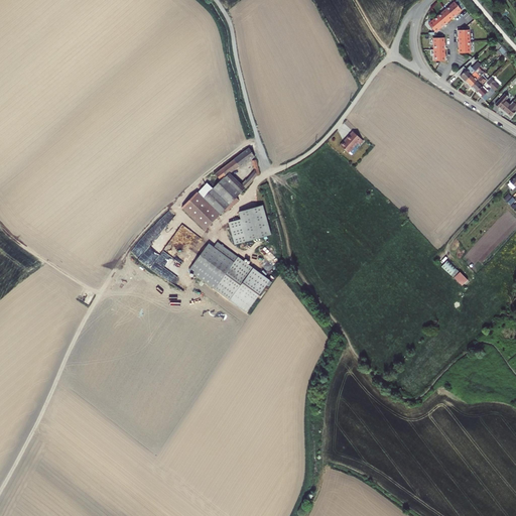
[(463,10),(456,2),(446,9),(454,17),(455,18),(458,16),(457,15),(463,10)]
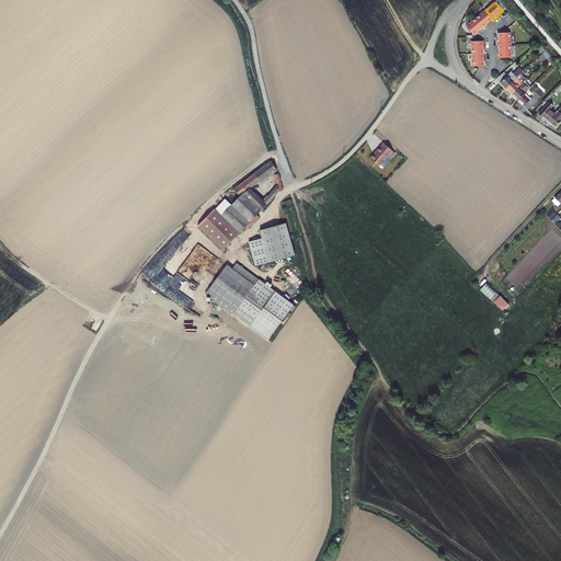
[(493,19),(485,10),(477,18),(484,27),(488,25),(487,24),(493,19)]
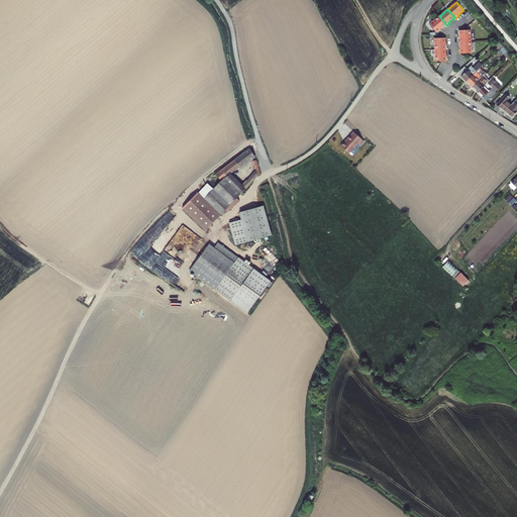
[(443,28),(446,25),(439,16),(430,24),(437,32),(442,27),(443,28)]
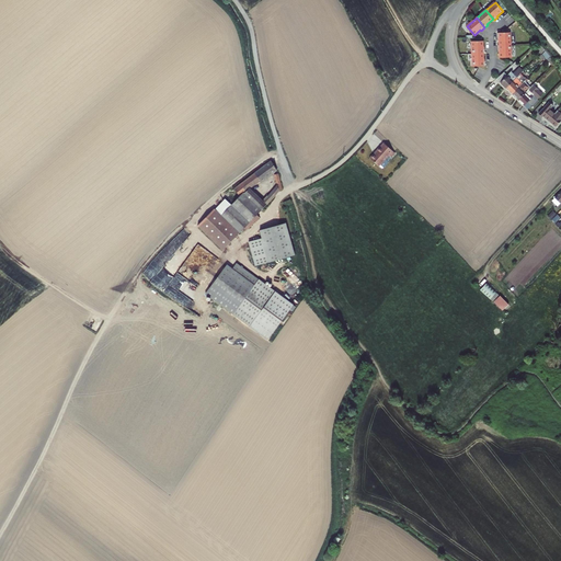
[(512,45),(511,32),(497,33),(499,37),(500,37),(500,45),(512,45)]
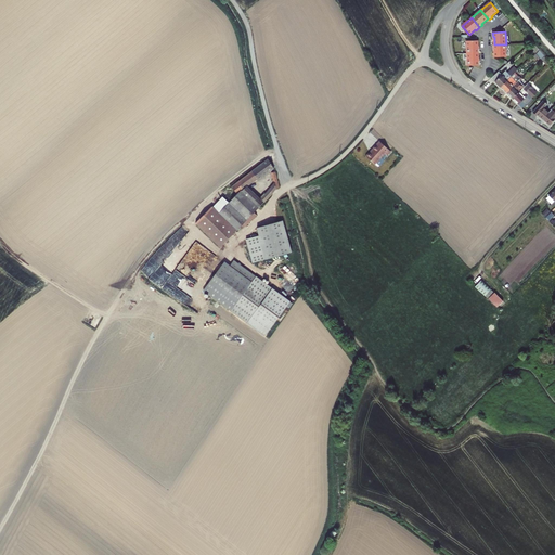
[(479,48),(479,40),(467,40),(467,53),(479,52),(480,52),(480,48),(479,48)]
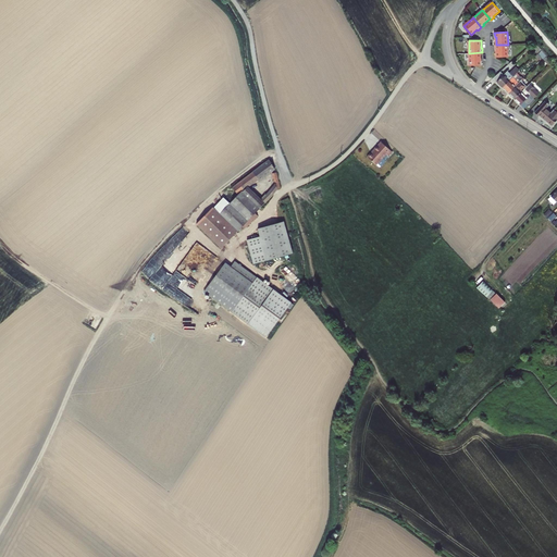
[(534,42),(531,46),(537,53),(541,50),(534,42)]
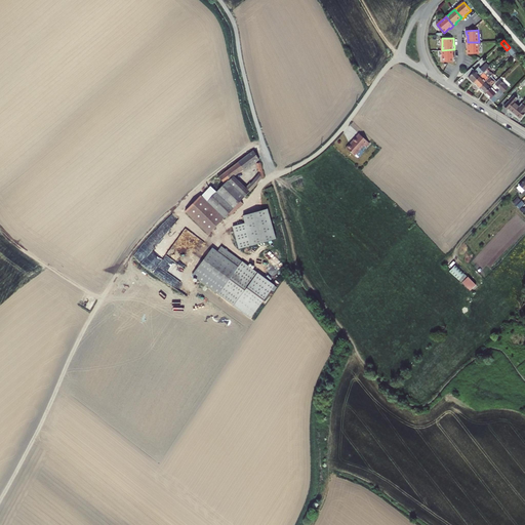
[(479,53),(479,42),(468,42),(467,42),(467,46),(468,46),(468,53),(479,53)]
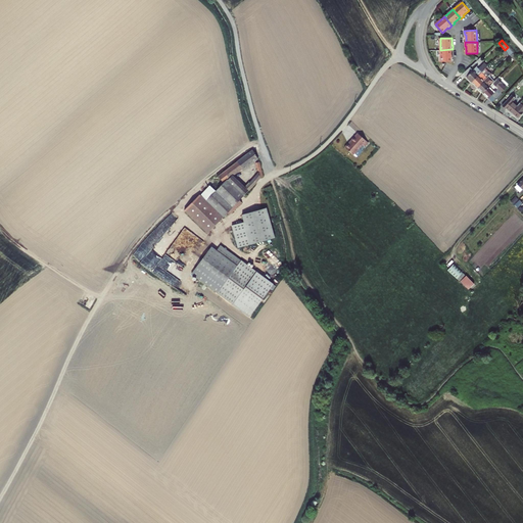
[(505,50),(510,56),(514,53),(508,47),(505,50)]
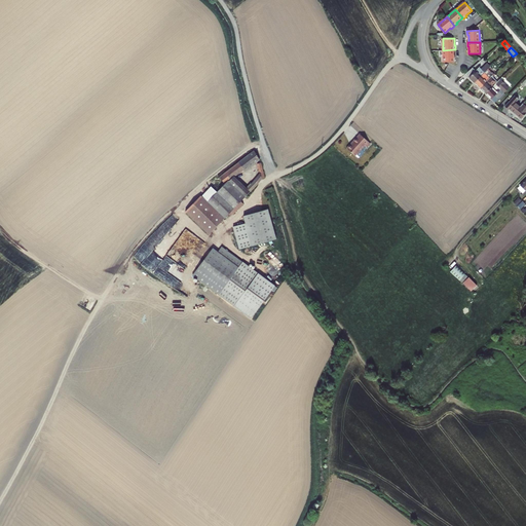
[(454,57),(454,49),(443,50),(444,62),(456,61),(456,57),(454,57)]
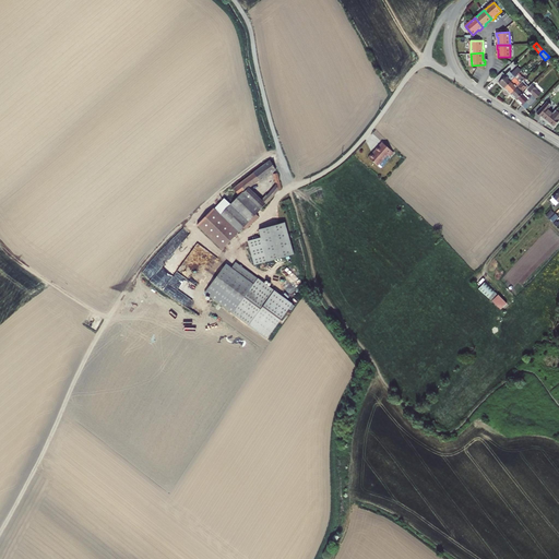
[(502,72),(495,79),(504,88),(519,73),(522,71),(519,67),(516,69),(513,67),(506,75),(502,72)]
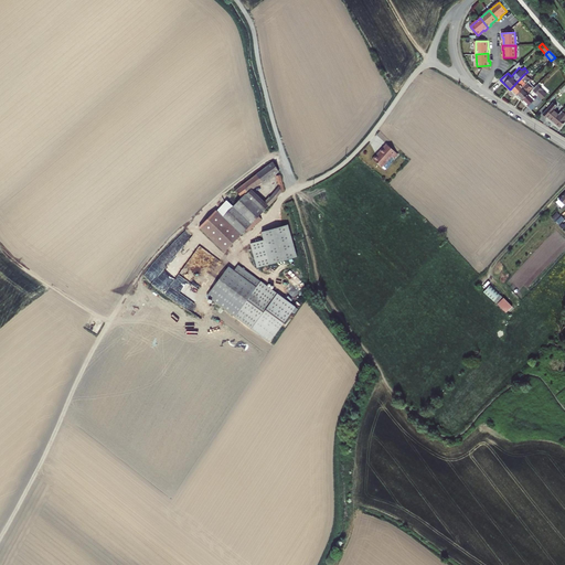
[(515,95),(523,87),(523,86),(530,80),(524,74),(510,89),(515,95)]
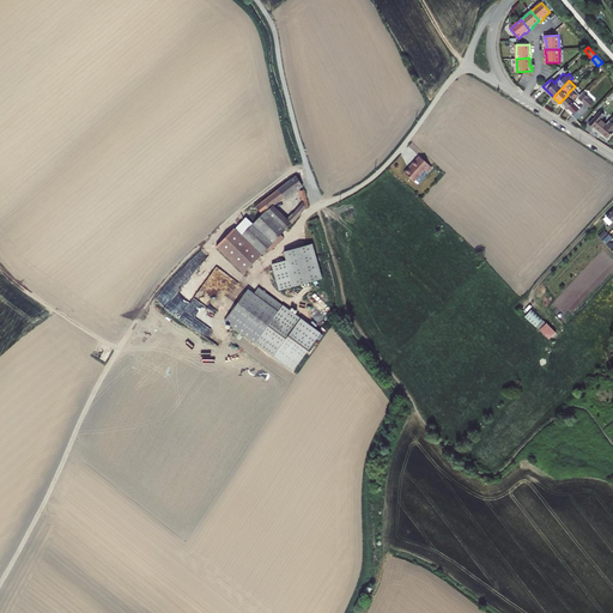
[(566,109),(580,95),(574,89),(568,95),(559,103),(566,109)]
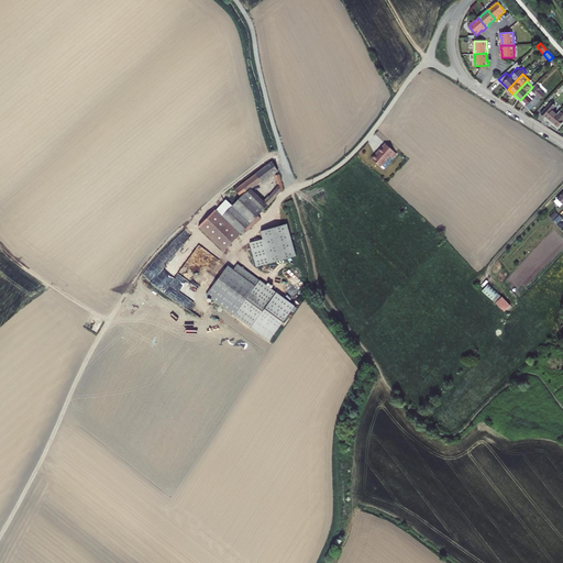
[(526,106),(541,90),(538,88),(534,85),(532,87),(520,100),(526,106)]
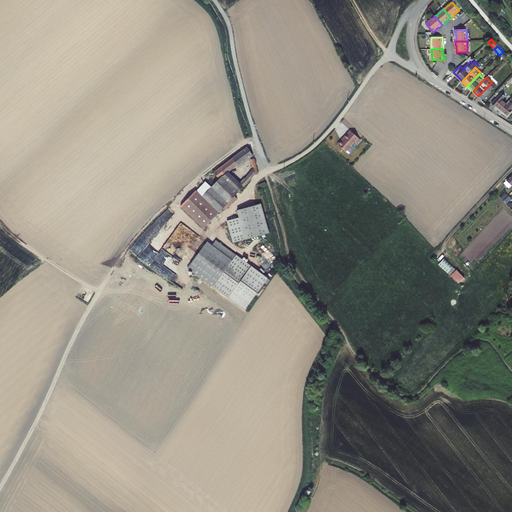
[(495,86),(492,82),(478,96),(482,100),(495,86)]
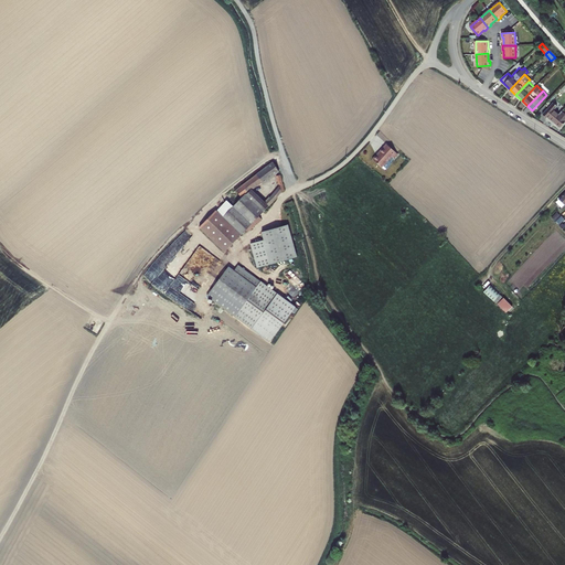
[(564,121),(564,115),(564,114),(564,113),(564,112),(563,109),(558,115),(553,110),(556,107),(553,103),(542,115),(546,118),(546,117),(560,128),(564,121)]
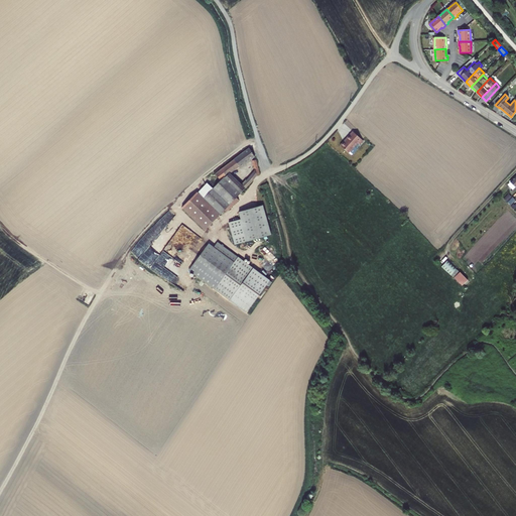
[(345,141),(346,142),(354,132),(354,131),(345,141)]
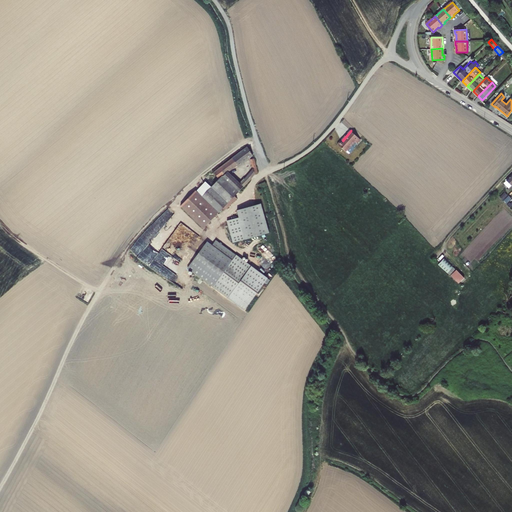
[(338,144),(346,152),(356,141),(358,143),(361,140),(351,131),(343,141),(342,140),(338,144)]
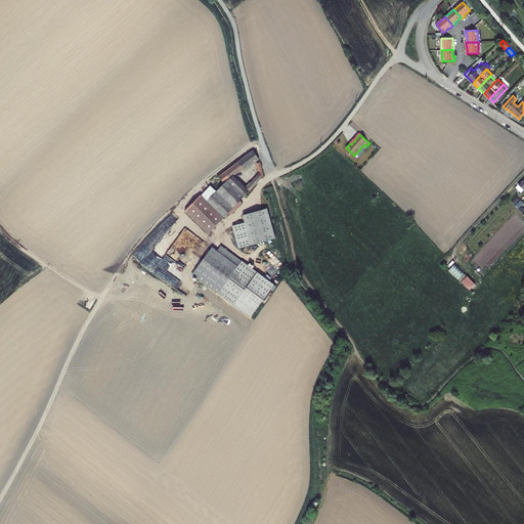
[(244,170),(259,159),(253,150),(219,177),(223,183),(233,175),(243,168),(244,170)]
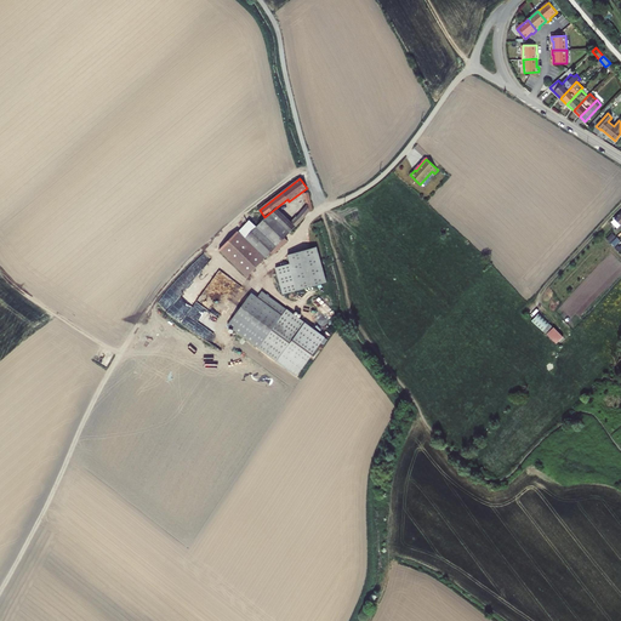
[(256,227),(250,221),(221,252),(248,277),(266,257),(274,249),(290,233),(308,212),(313,210),(308,192),(305,194),(307,205),(291,223),(277,208),(271,214),(269,214),(256,227)]
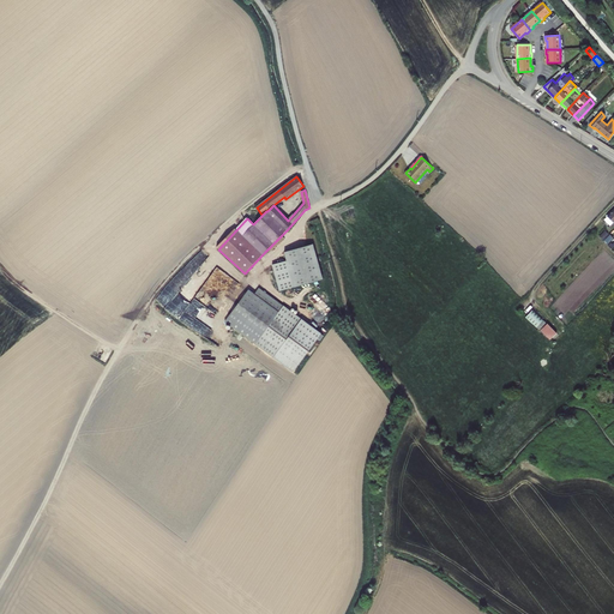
[(287,230),(271,246),(274,250),(289,233),(287,230)]
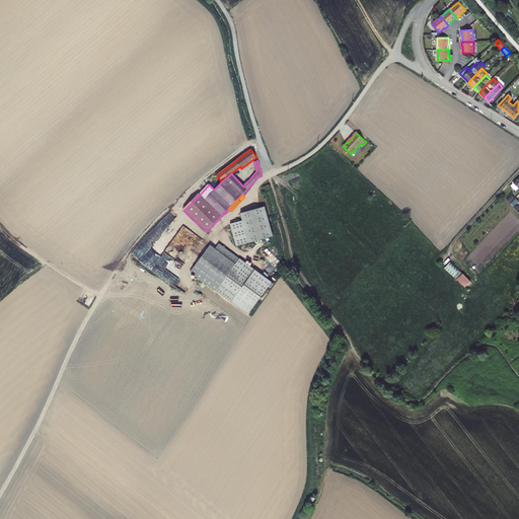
[(274,237),(266,207),(241,215),(243,222),(231,225),(238,247),(274,237)]
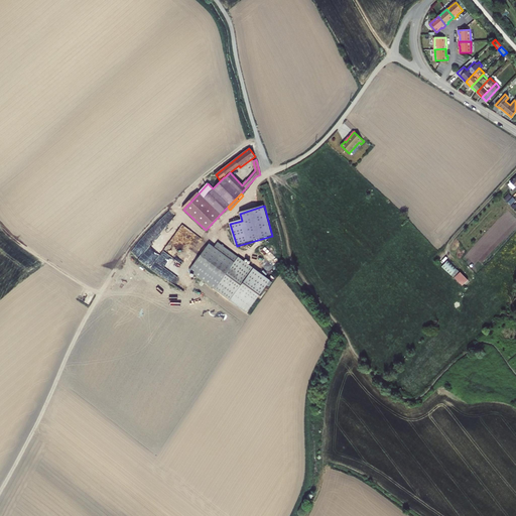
[(209,243),(189,269),(246,311),(269,280),(219,243),(215,248),(209,243)]
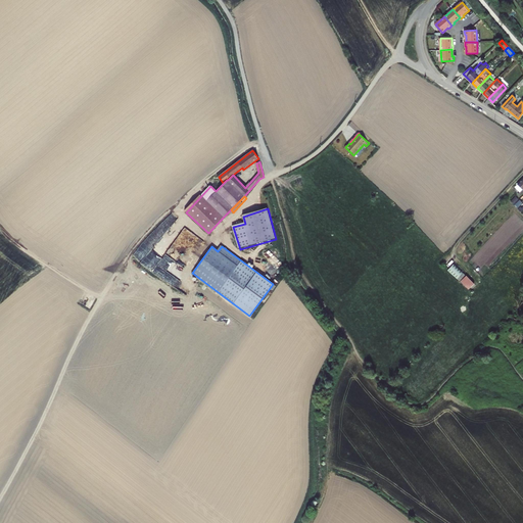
[(142,263),(152,269),(156,262),(146,255),(142,263)]
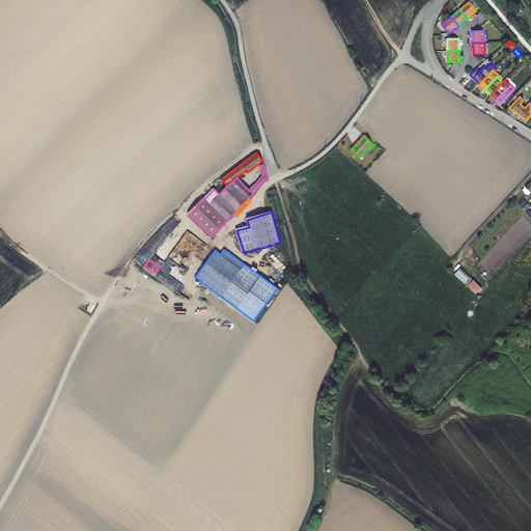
[(462,267),(455,273),(465,282),(471,276),(462,267)]
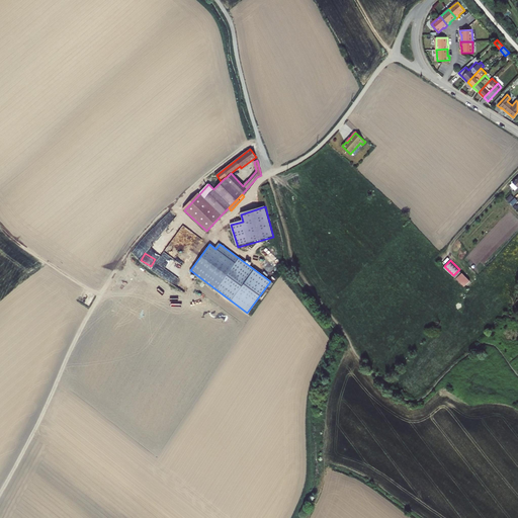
[(173,282),(177,276),(168,271),(164,277),(173,282)]
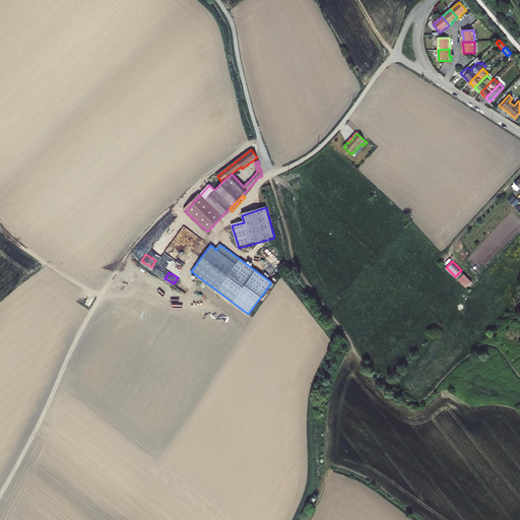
[(465,287),(472,281),(464,273),(458,278),(465,287)]
